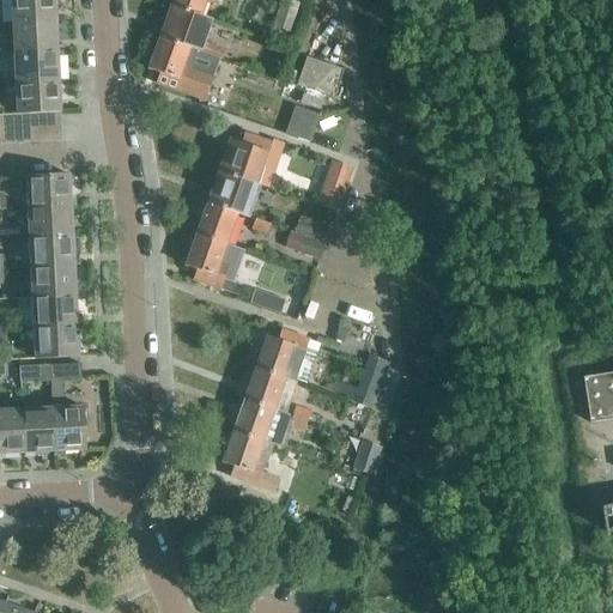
[(10,0),(12,20),(55,18),(54,0),(10,0)]
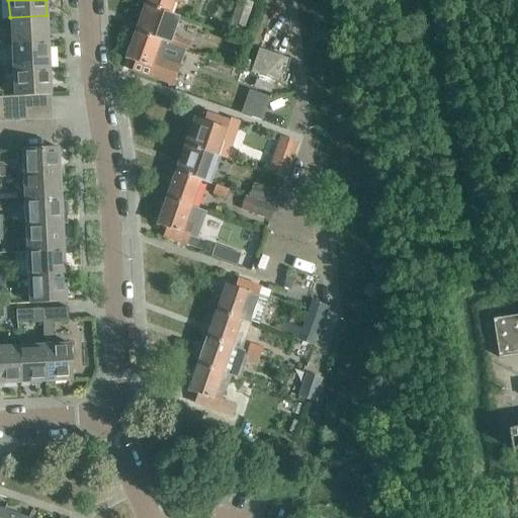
[(145,0),(144,5),(169,13),(173,1),(181,3),(181,0),(145,0)]
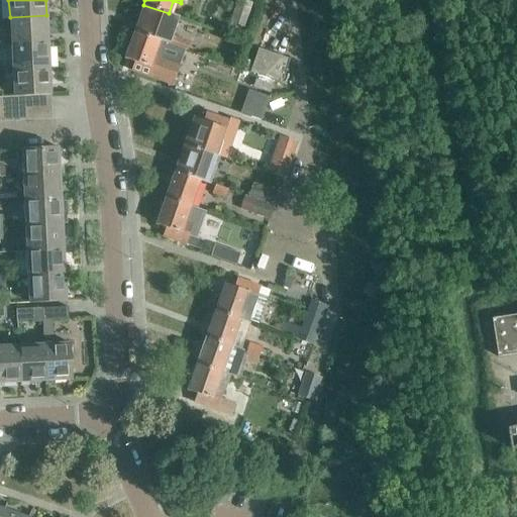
[(251,3),(241,0),(239,0),(231,23),(243,27),(251,3)]
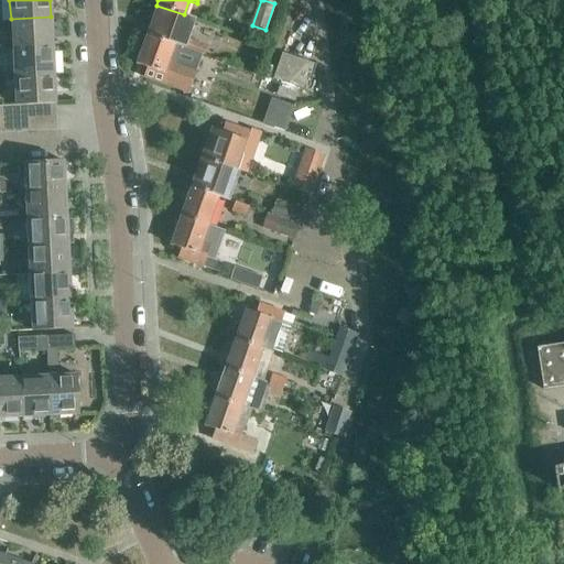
[(156,6),(147,34),(174,43),(204,54),(207,45),(187,39),(194,19),(184,14),(156,6)]
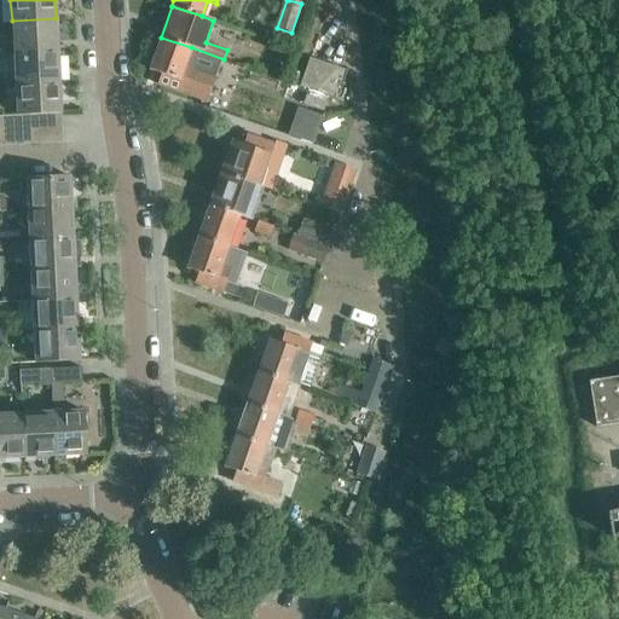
[(13,51),(57,48),(56,18),(12,21),(13,51)]
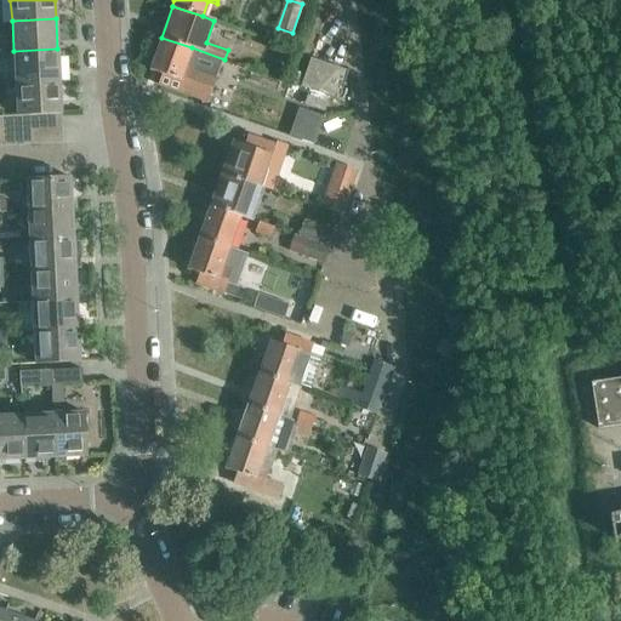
[(158,85),(184,95),(194,69),(184,66),(192,47),(161,38),(149,70),(161,75),(158,85)]
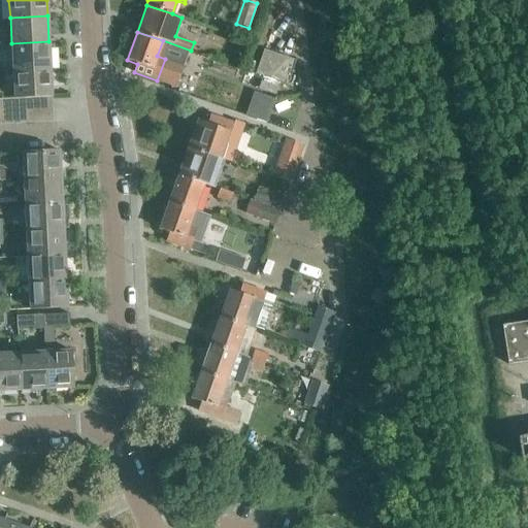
[(12,69),(50,67),(48,41),(11,43),(12,69)]
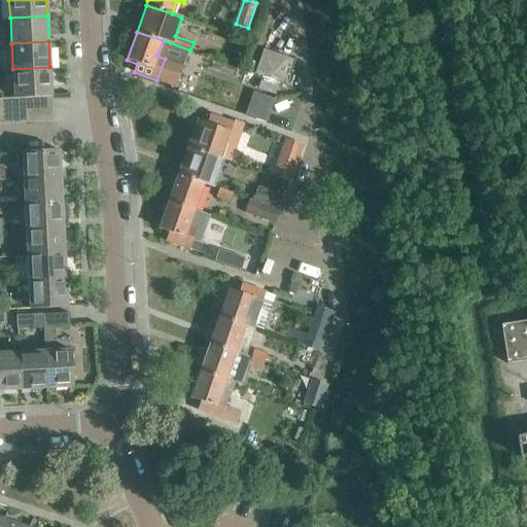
[(295,61),(264,50),(255,74),(262,76),(258,90),(275,95),(280,82),(287,85),(295,61)]
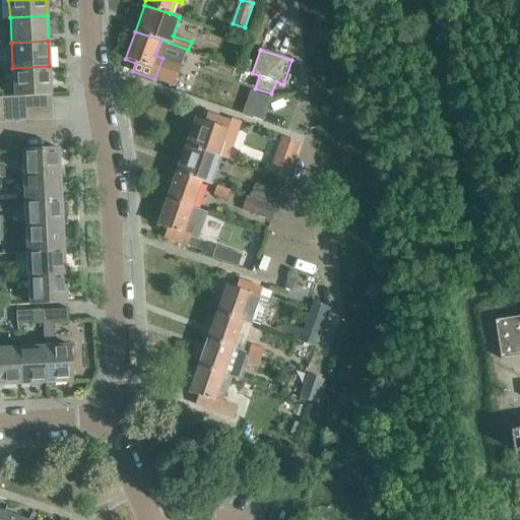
[(243,69),(251,72),(254,62),(246,60),(243,69)]
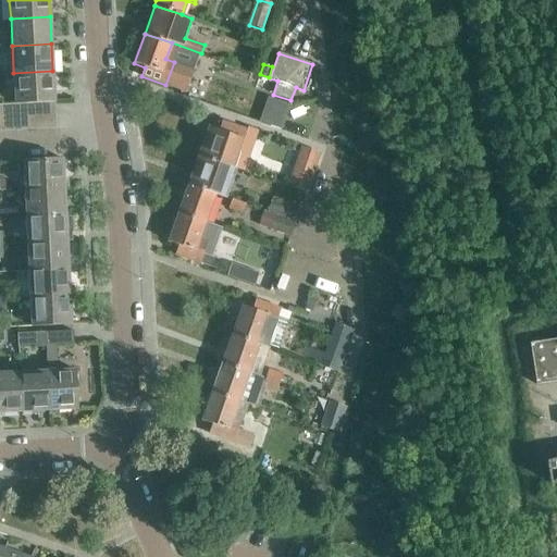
[(28,104),(54,103),(52,71),(13,73),(15,104),(28,104)]
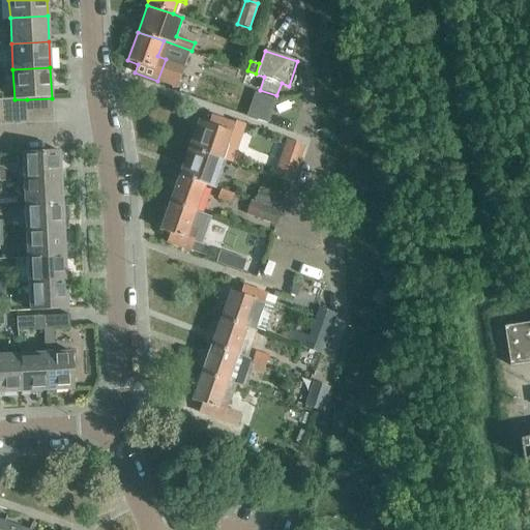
[(245,116),(267,123),(275,99),(254,92),(245,116)]
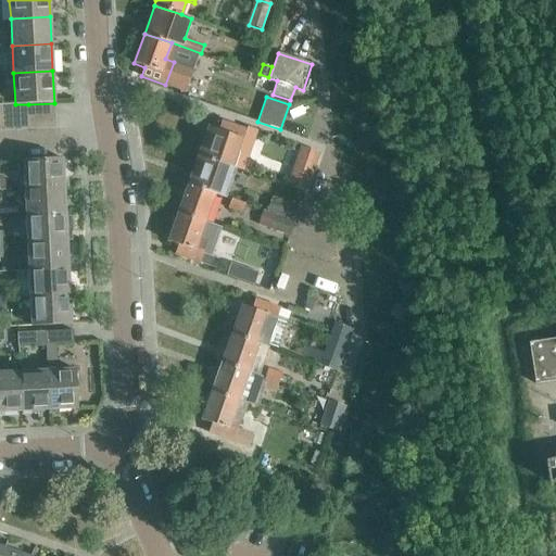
[(28,114),(54,112),(54,103),(28,104),(28,114)]
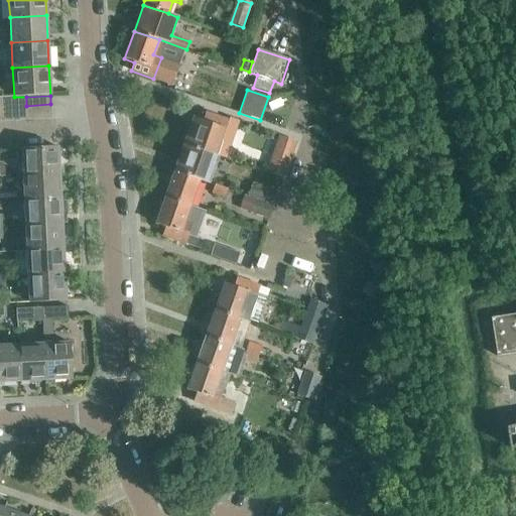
[(13,97),(1,98),(2,122),(14,121),(13,97)]
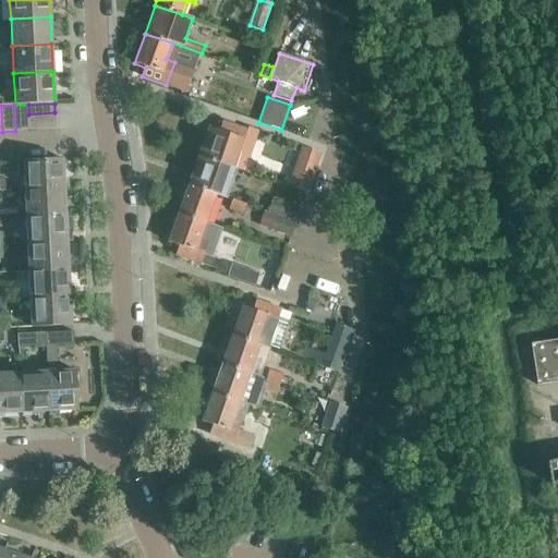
[(28,105),(15,105),(14,105),(15,131),(29,130),(28,114),(28,105)]
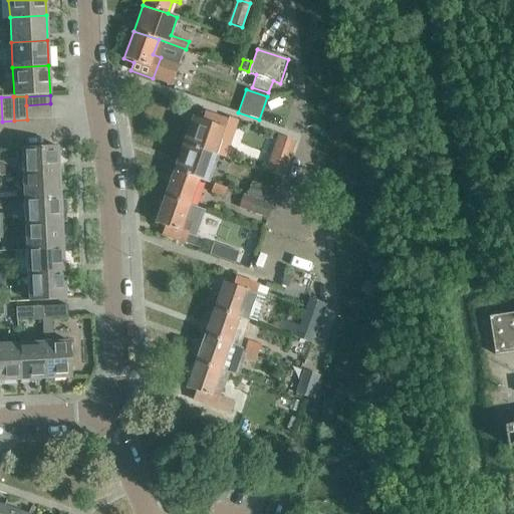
[(26,105),(27,119),(51,118),(50,103),(26,105)]
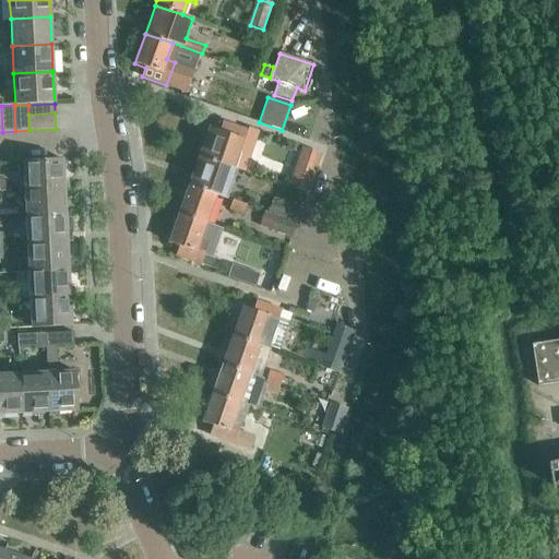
[(209,128),(199,155),(226,165),(230,152),(238,155),(247,131),(222,122),(219,131),(209,128)]
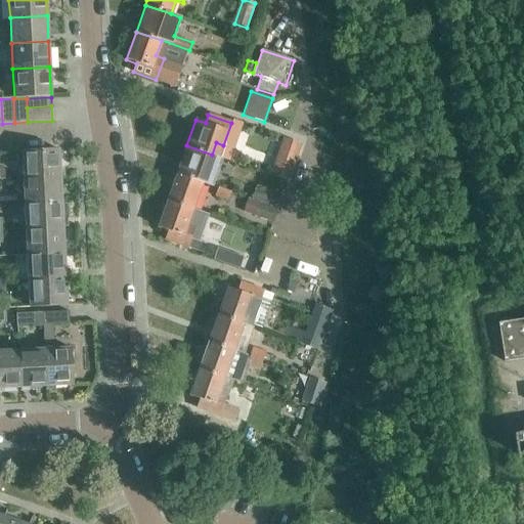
[(269,175),(285,180),(299,143),(282,137),(269,175)]
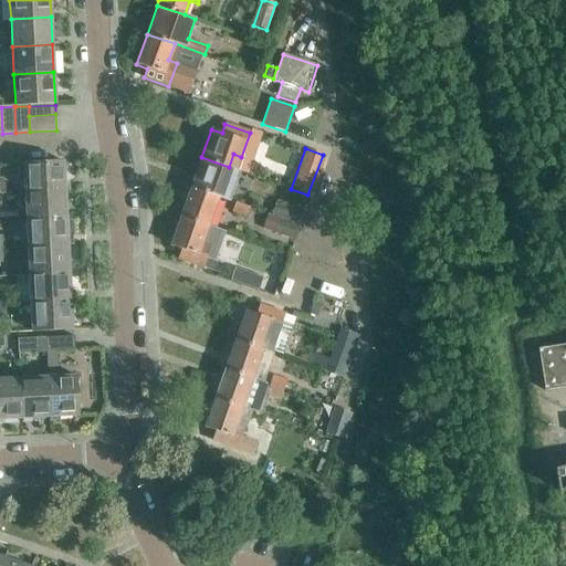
[(191,187),(219,197),(231,201),(241,171),(229,167),(201,157),(191,187)]
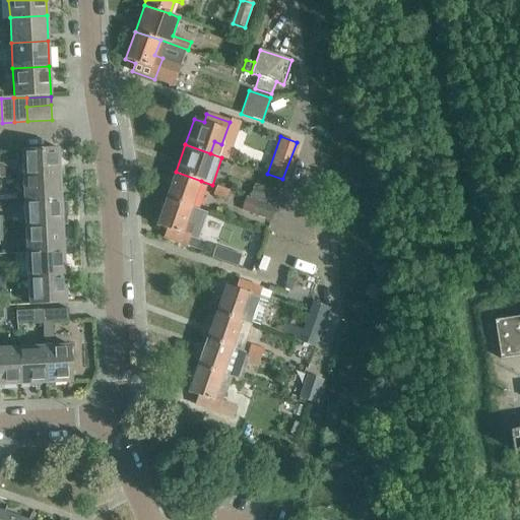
[(59,148),(21,150),(23,175),(60,173),(59,148)]
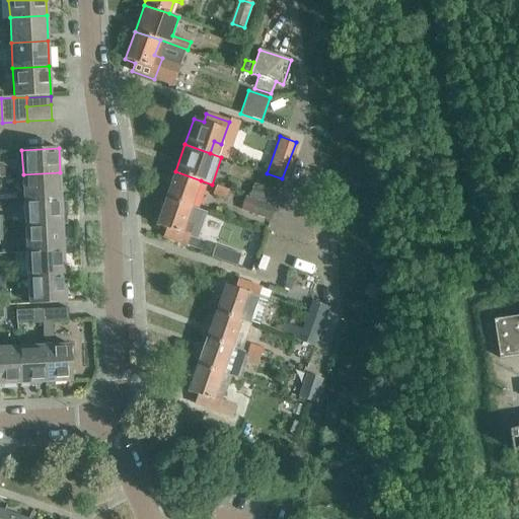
[(201,180),(175,171),(166,199),(191,207),(201,180)]
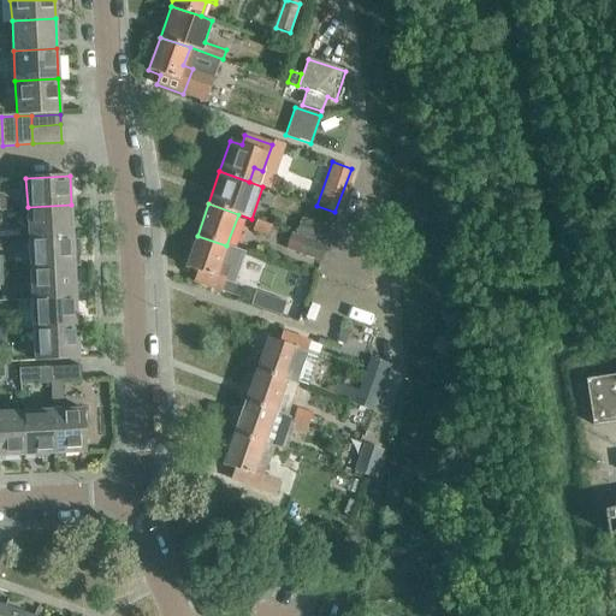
[(71,205),(28,207),(29,236),(72,234),(71,205)]
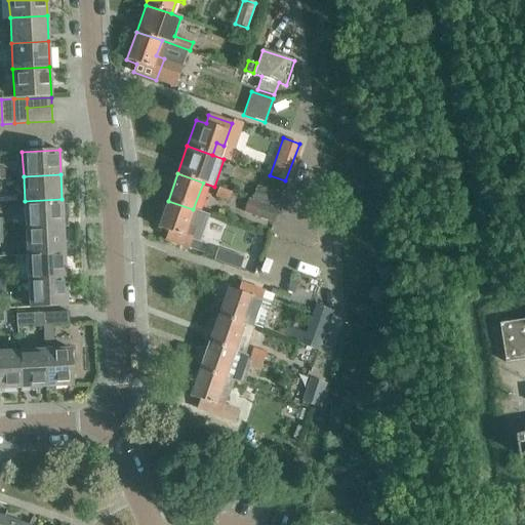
[(276,208),(280,196),(256,188),(252,199),(276,208)]
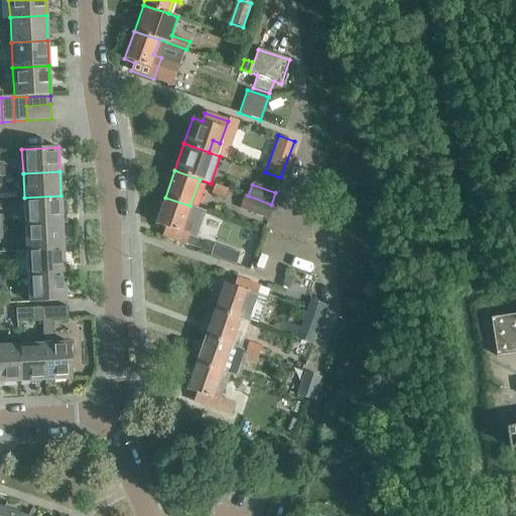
[(227,189),(215,185),(212,192),(224,198),(227,189)]
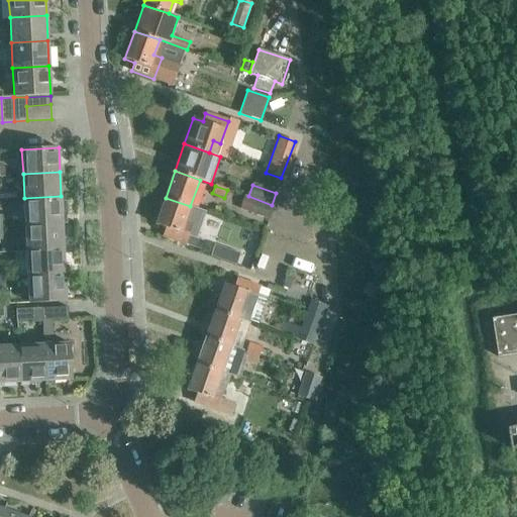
[(62,222),(62,215),(68,215),(67,201),(61,201),(61,196),(24,198),(25,224),(62,222)]
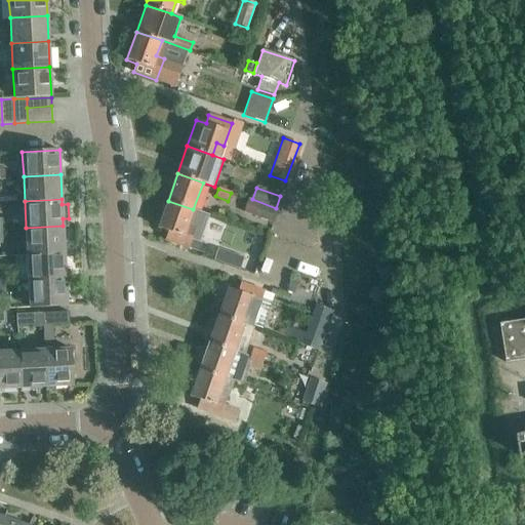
[(243,212),(272,223),(276,209),(247,199),(243,212)]
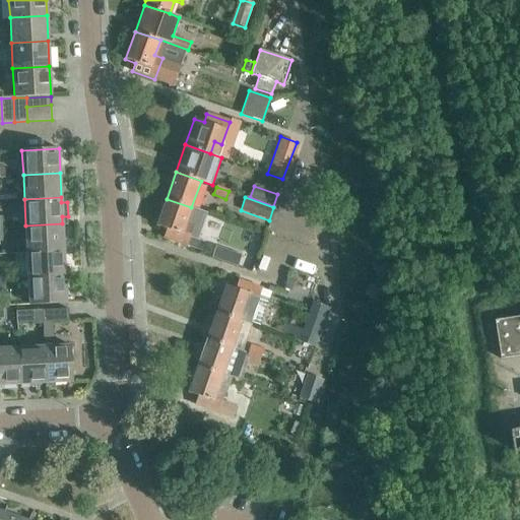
[(191,207),(167,199),(156,226),(167,230),(164,238),(186,246),(194,224),(186,221),(191,207)]
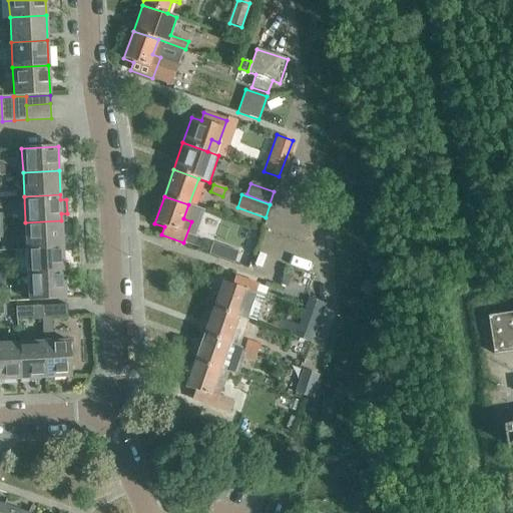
[(61,220),(25,222),(26,247),(63,245),(61,220)]
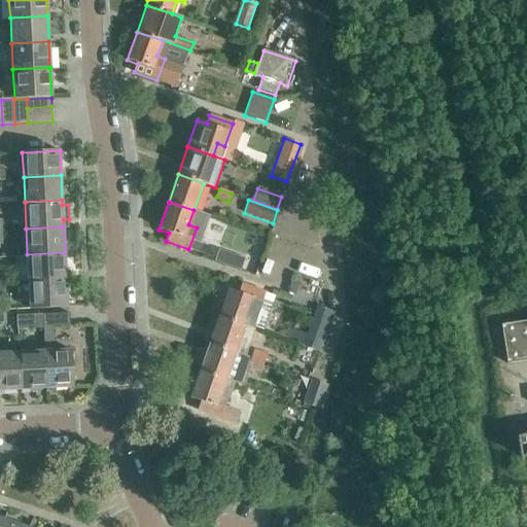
[(219,247),(215,260),(242,269),(246,256),(219,247)]
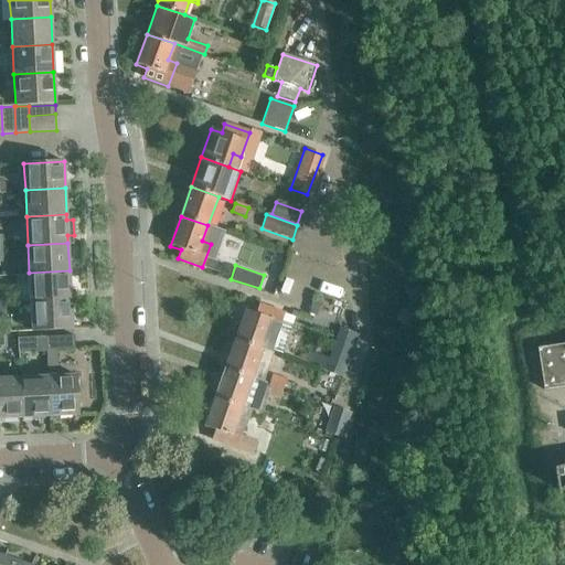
[(70,270),(29,273),(31,300),(71,298),(70,270)]
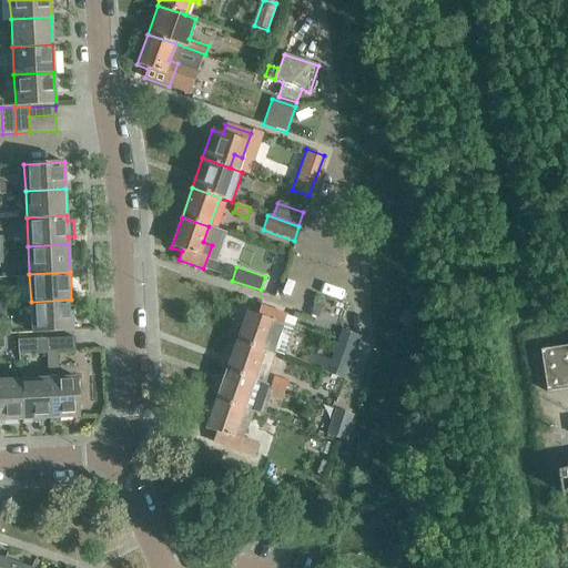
[(32,333),(72,331),(71,300),(31,302),(32,333)]
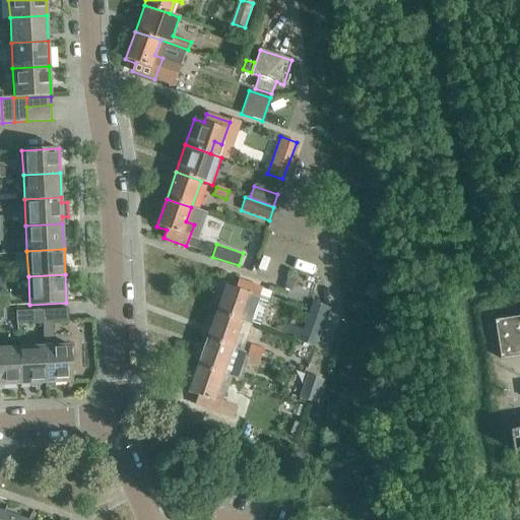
[(271,293),(238,280),(235,289),(225,285),(216,311),(242,320),(241,322),(258,328),(271,293)]
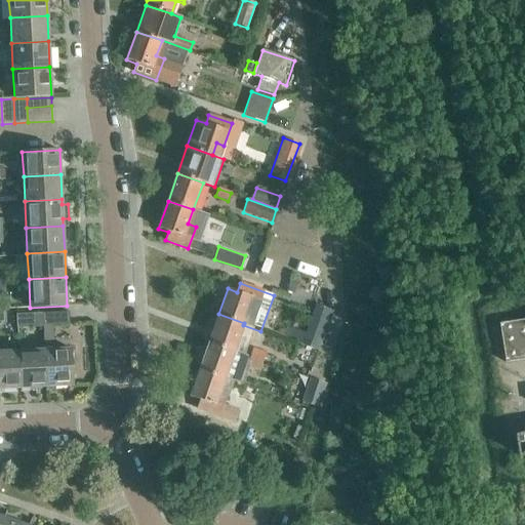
[(317,304),(316,305),(306,333),(301,331),(298,341),(319,349),(326,328),(323,327),(330,309),(317,304)]
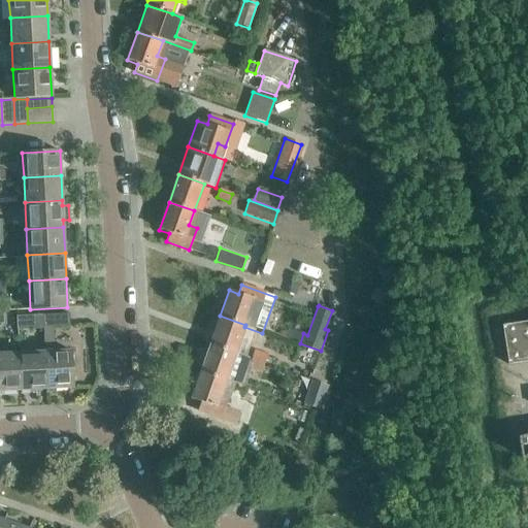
[(53,326),(70,325),(69,314),(43,315),(44,352),(45,389),(73,387),(71,350),(54,351),(53,326)]
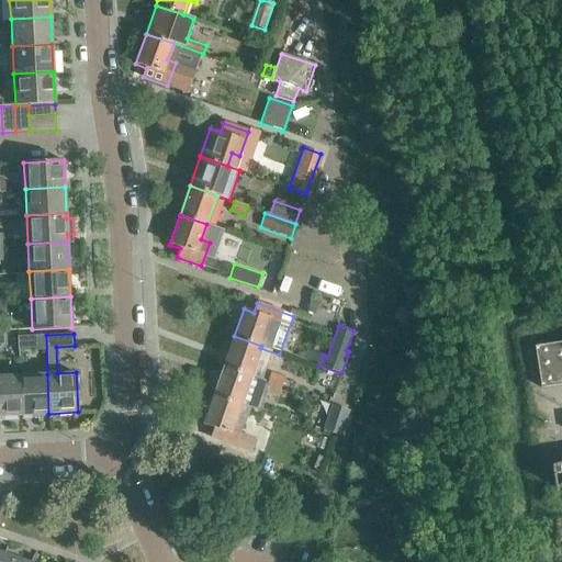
[(31,335),(18,336),(19,349),(31,348),(31,335)]
